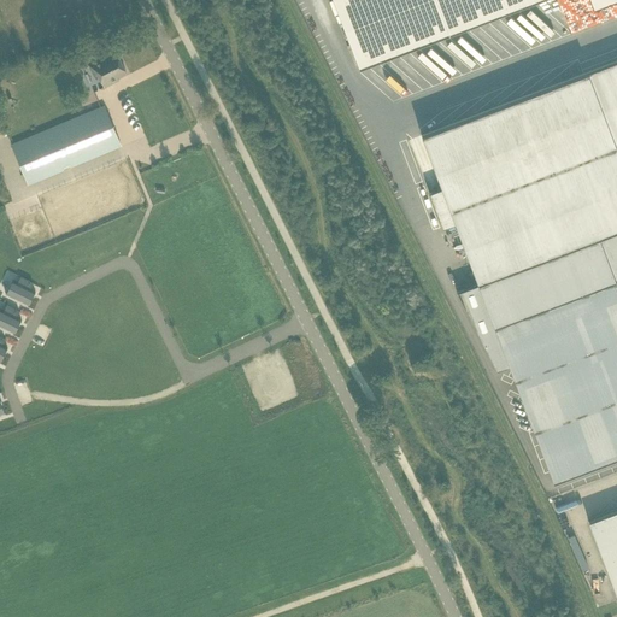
[(331,0),(359,69),(536,0),(331,0)]
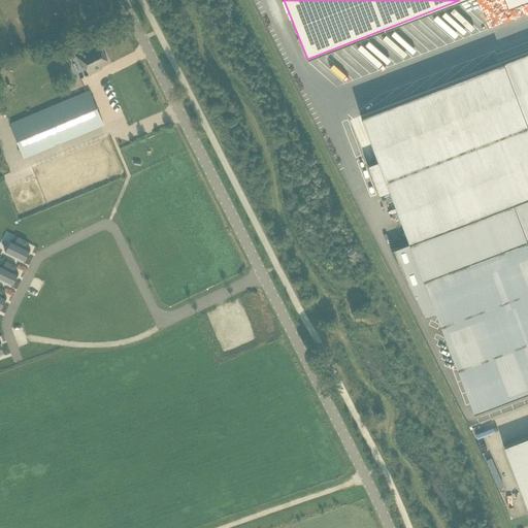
[(100,66),(107,62),(100,46),(87,53),(86,51),(75,56),(80,66),(84,64),(89,74),(101,68),(100,66)]
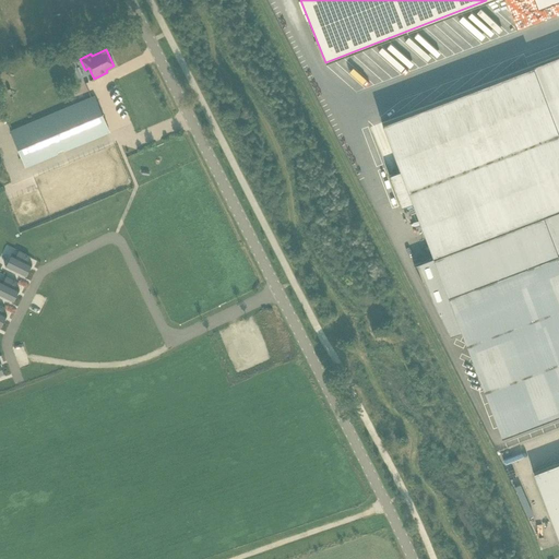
[(558,133),(533,66),(381,123),(399,169),(389,173),(401,207),(413,204),(432,258),(414,265),(450,336),(461,332),(501,437),(558,414),(558,253),(557,254),(543,216),(558,209),(558,133)]
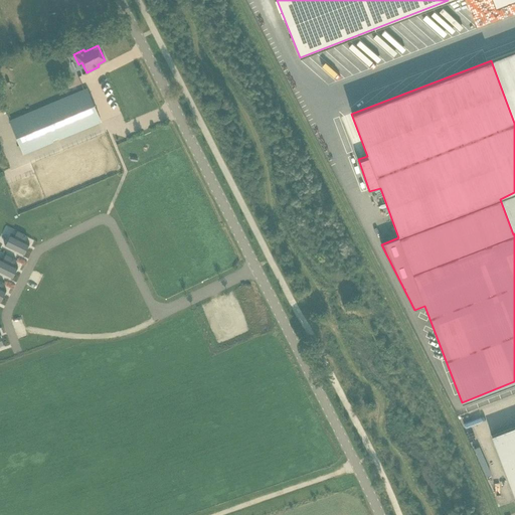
[(9,122),(23,155),(101,122),(87,89),(9,122)]
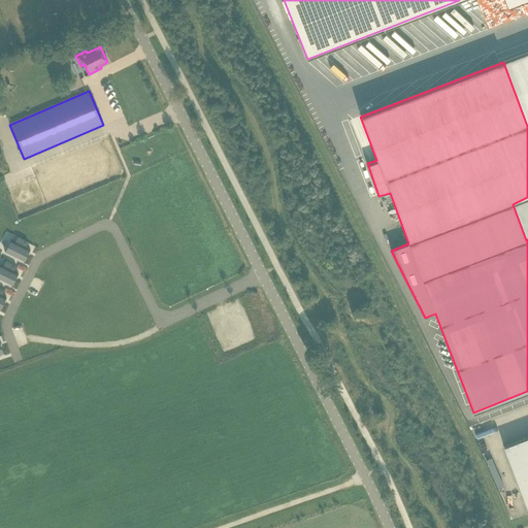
[(10,240),(4,252),(24,262),(30,250),(26,248),(28,242),(18,237),(14,242),(10,240)]
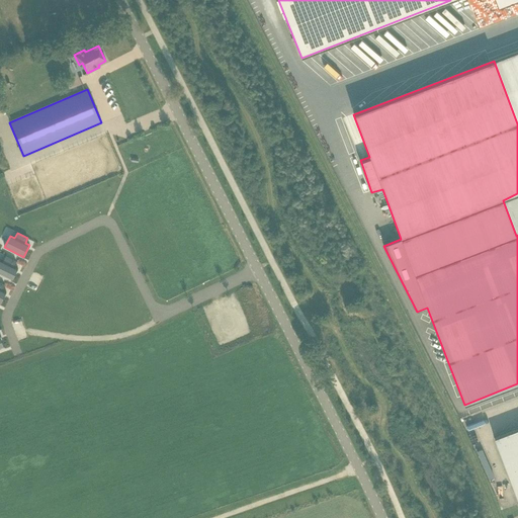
[(0,259),(0,274),(12,280),(18,268),(13,266),(15,261),(5,256),(3,261),(0,259)]
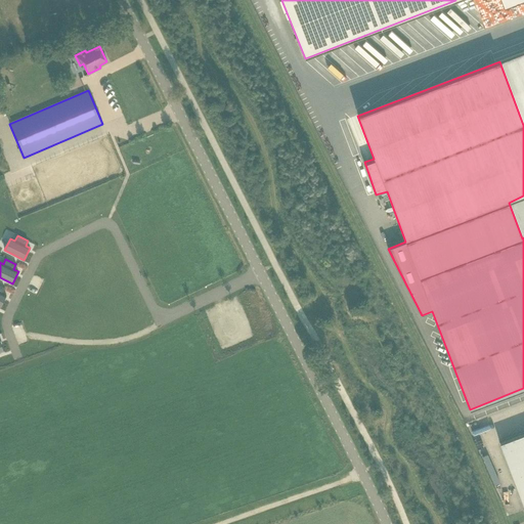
[(523,507),(523,434),(499,443),(523,507)]
